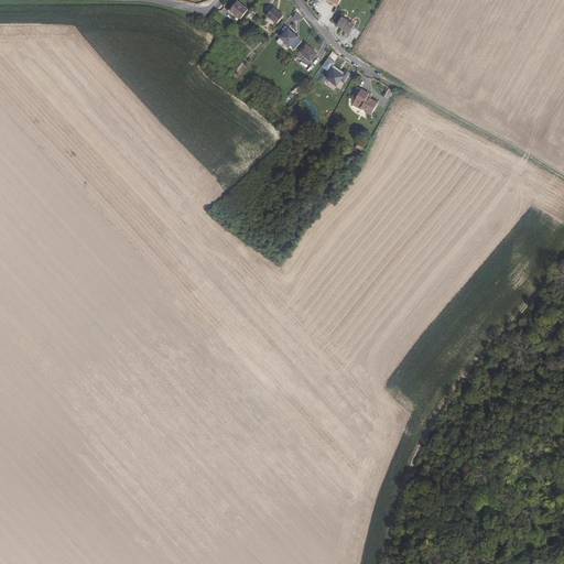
[(238,1),(230,11),(241,19),(248,10),(238,1)]
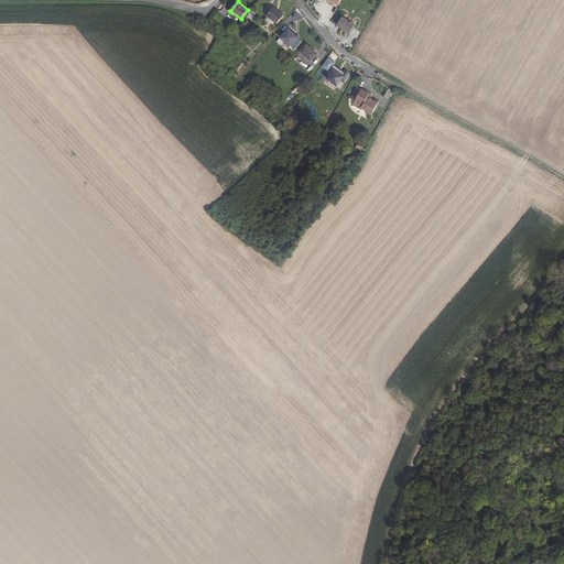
[(267,15),(277,23),(283,14),(273,7),(267,15)]
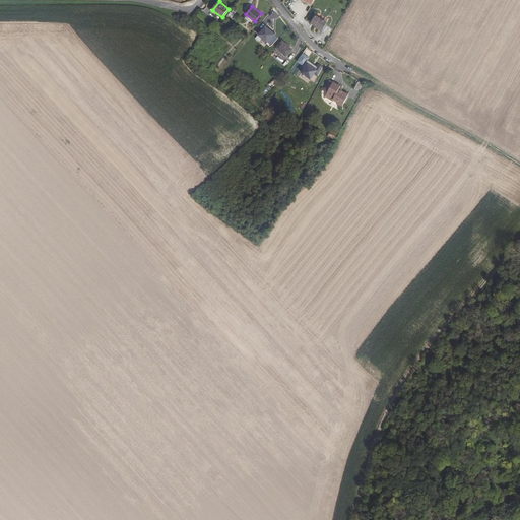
[(228,15),(232,18),(236,12),(232,9),(228,15)]
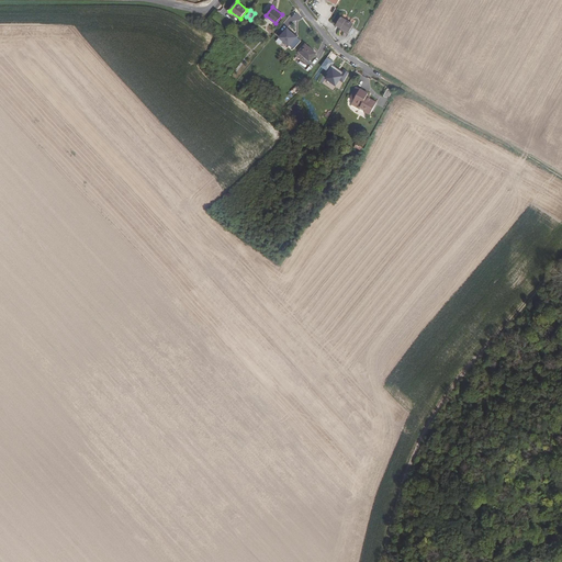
[(341,29),(348,32),(356,21),(344,13),(337,25),(341,29)]
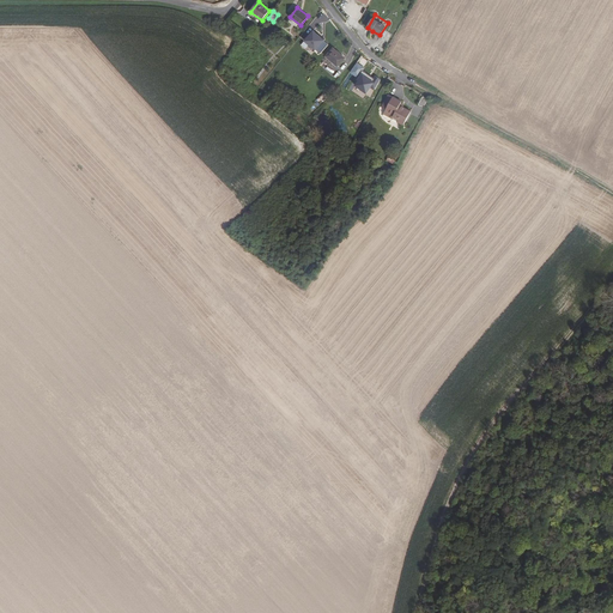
[(323,41),(325,41),(314,31),(304,41),(315,50),(316,50),(321,54),(328,46),(323,41)]
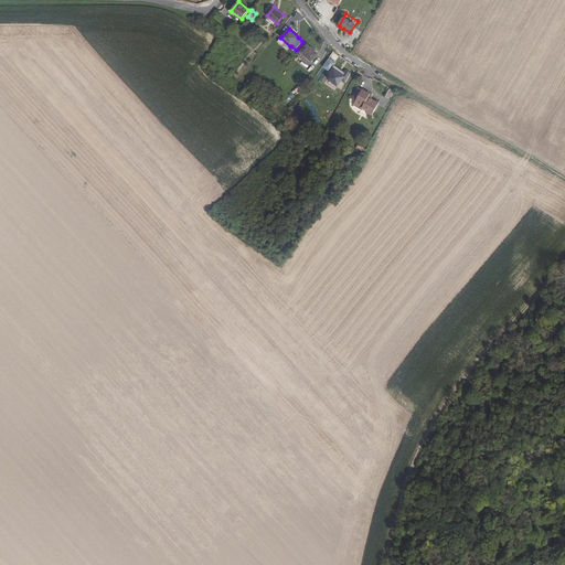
[(300,52),(311,62),(318,54),(307,44),(300,52)]
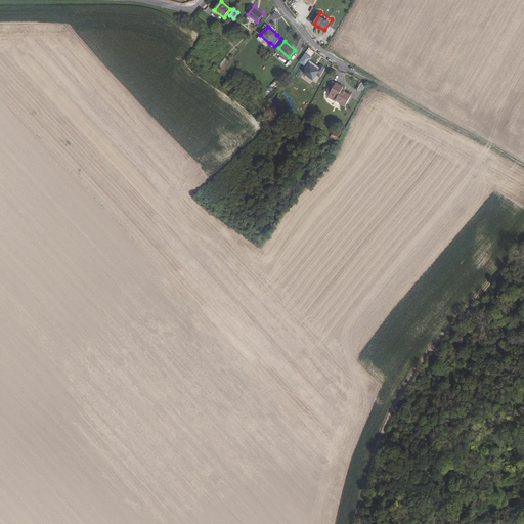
[(319,77),(325,68),(321,64),(319,67),(310,60),(311,58),(305,53),(300,61),(306,67),(304,69),(306,70),(304,74),(312,80),(316,75),(319,77)]
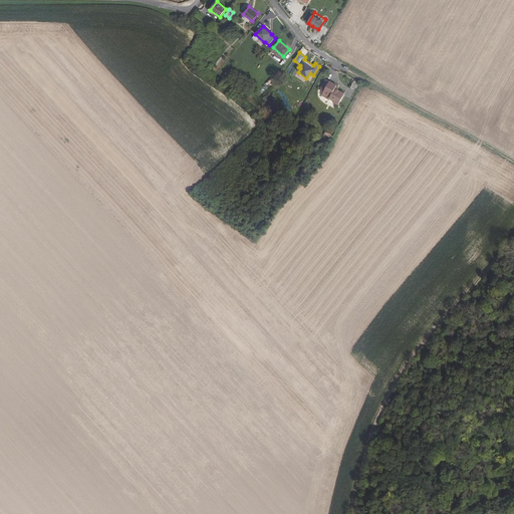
[(337,85),(330,81),(329,81),(326,79),(320,90),(324,92),(322,95),(338,104),(344,93),(338,90),(335,88),(336,86),(337,85)]
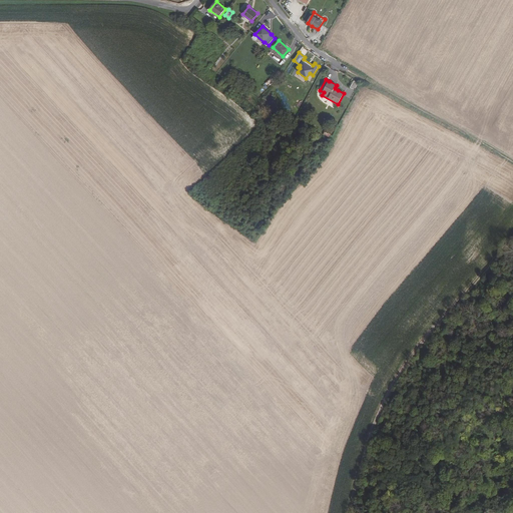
[(359,83),(354,81),(350,88),(355,90),(359,83)]
